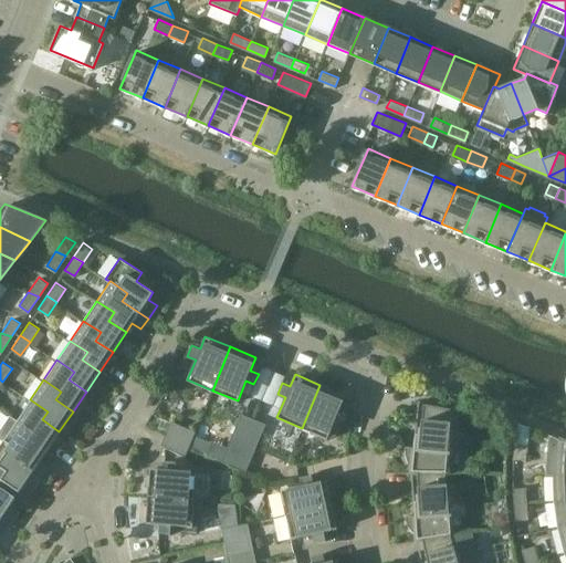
[(320,385),(302,428),(327,438),(335,419),(344,423),(348,412),(341,408),(345,395),(320,385)]
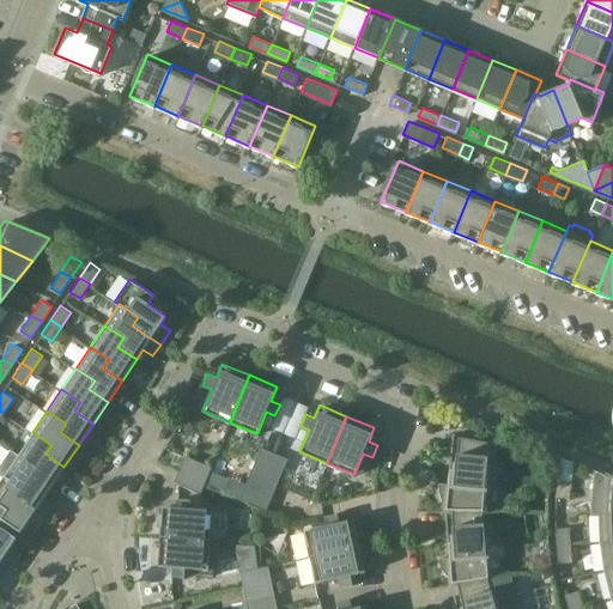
[(32,432),(18,454),(37,467),(31,475),(49,488),(64,467),(46,454),(52,445),(32,432)]
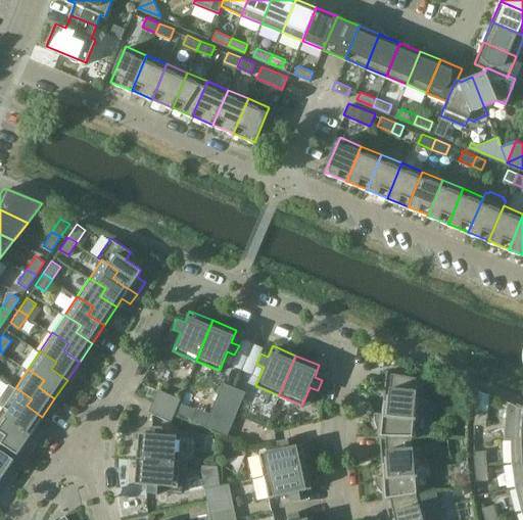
[(382,412),(374,411),(373,413),(373,415),(374,420),(375,424),(377,427),(380,430),(380,434),(413,434),(416,400),(417,389),(416,389),(417,377),(386,371),(382,412)]
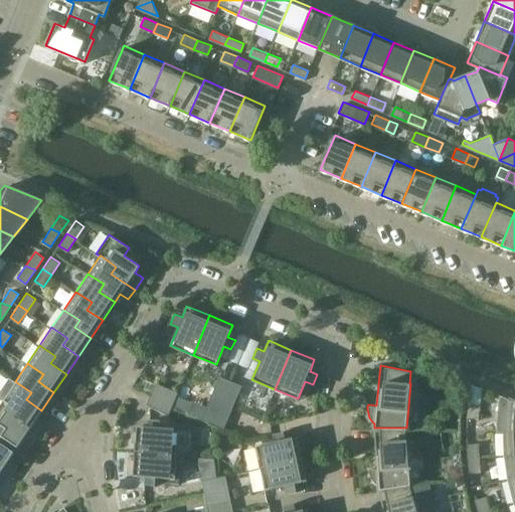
[(210,396),(221,401),(230,379),(219,375),(210,396)]
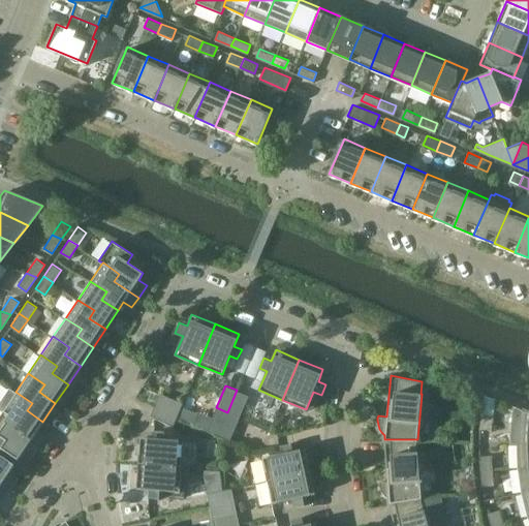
[(37,429),(42,422),(27,410),(32,403),(16,392),(9,387),(0,400),(0,408),(3,410),(20,422),(14,429),(38,445),(45,435),(37,429)]
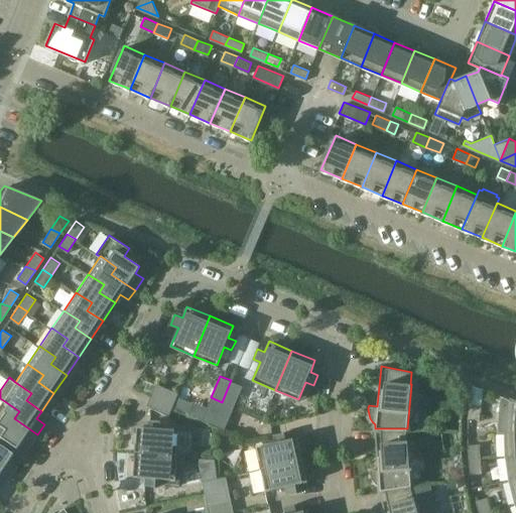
[(231,380),(222,402),(233,407),(242,385),(231,380)]
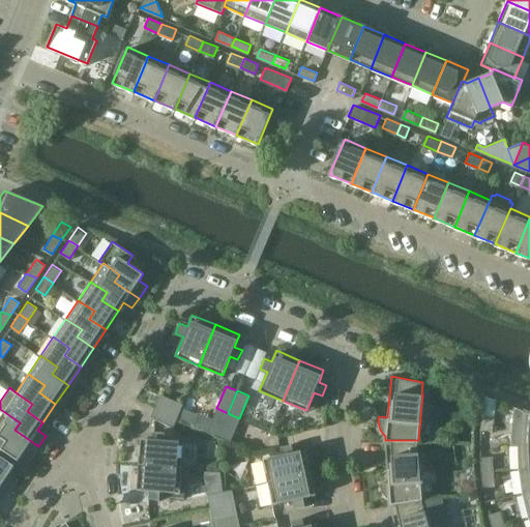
[(155,405),(178,414),(183,403),(159,392),(155,405)]
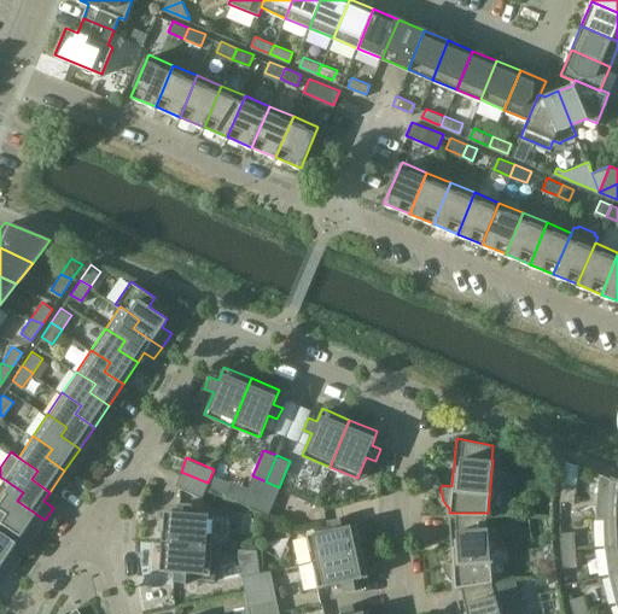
[(208,483),(181,472),(175,485),(202,496),(208,483)]
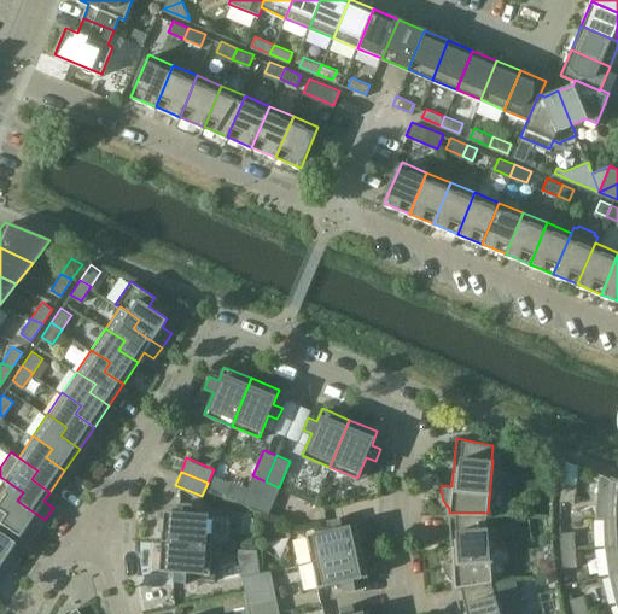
[(605,515),(617,514),(617,479),(602,473),(599,489),(598,513),(598,516),(605,516),(605,515)]
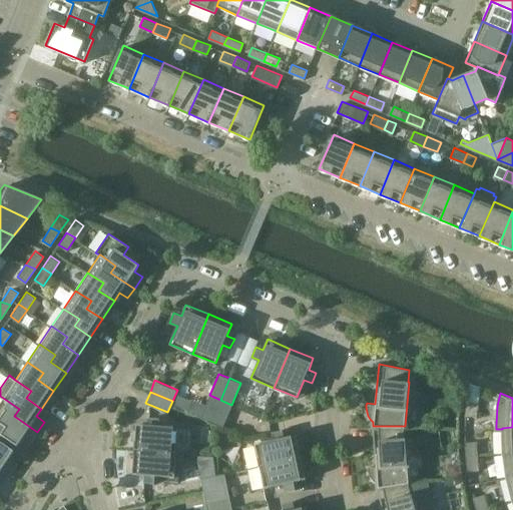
[(220,400),(209,395),(204,406),(227,415),(231,405),(220,400)]
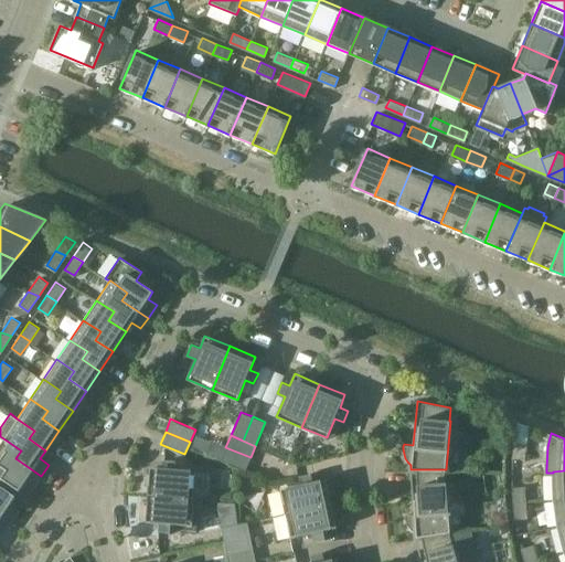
[(32,488),(41,476),(16,458),(21,451),(3,438),(0,443),(0,477),(19,490),(24,483),(32,488)]
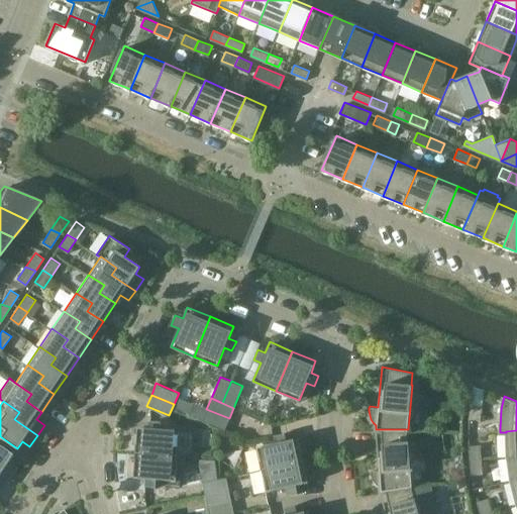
[(470,403),(469,418),(480,419),(482,405),(470,403)]
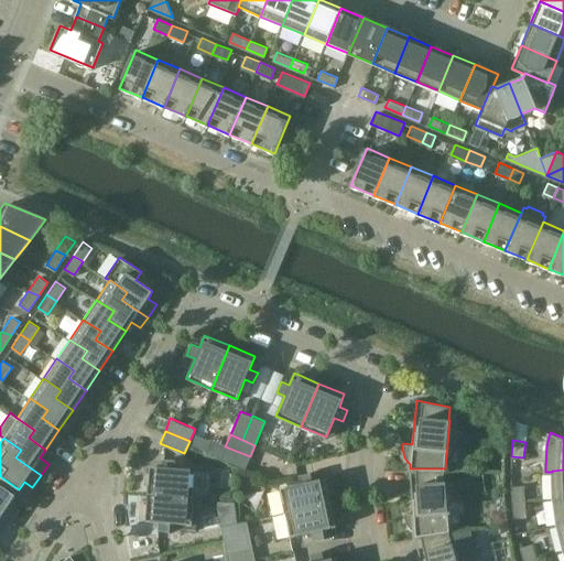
[(250,456),(225,446),(220,459),(245,470),(250,456)]
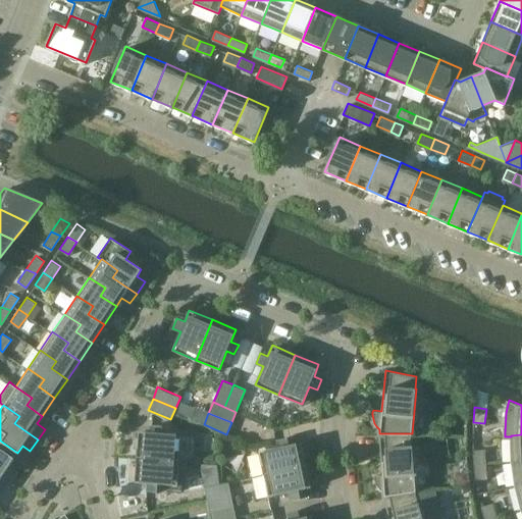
[(179,460),(181,434),(162,433),(162,425),(152,424),(151,432),(139,431),(137,456),(179,460)]
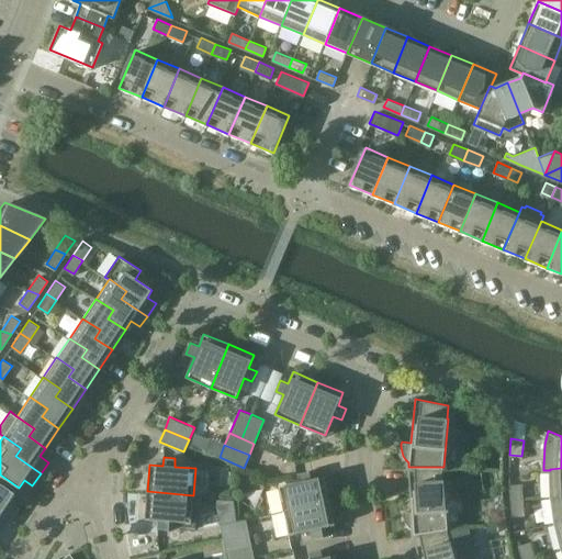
[(409,527),(413,530),(413,534),(448,528),(445,491),(444,480),(442,468),(444,468),(444,467),(408,467),(412,510),(402,511),(402,512),(403,515),(404,520),(406,524),(409,527)]
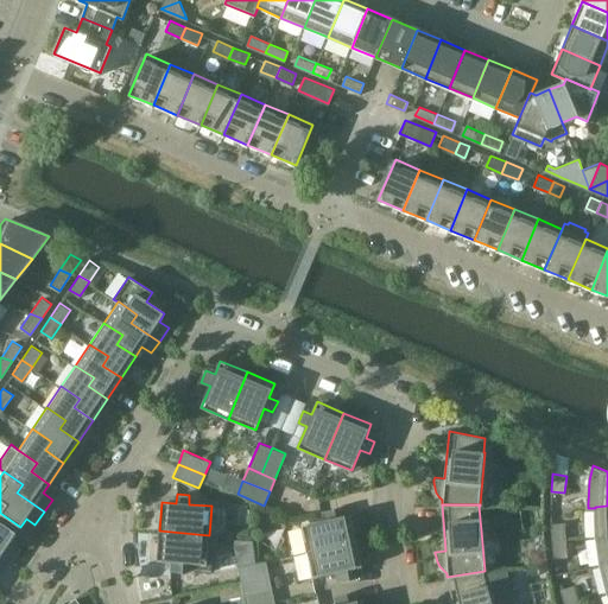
[(597,535),(607,534),(607,506),(595,507),(595,508),(597,535)]
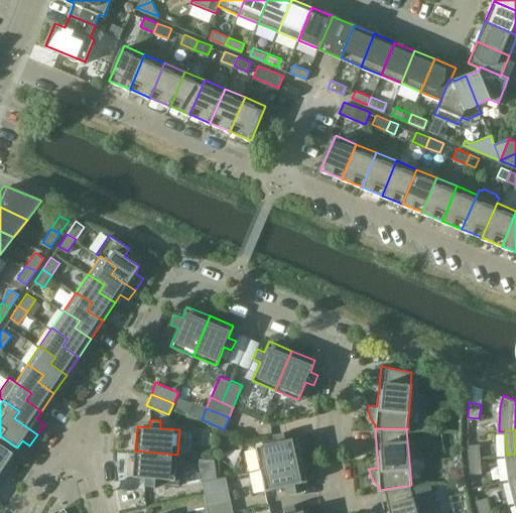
[(261,468),(302,459),(297,436),(285,439),(284,431),(273,434),(275,441),(256,445),(261,468)]
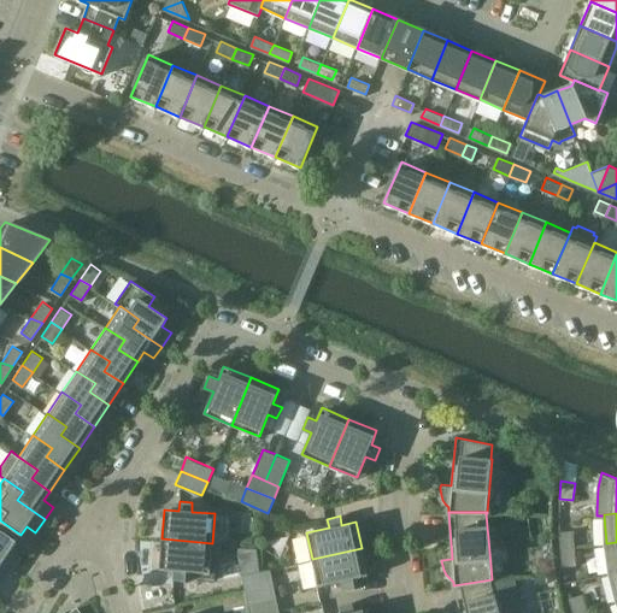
[(11,549),(17,541),(0,529),(0,561),(11,570),(21,555),(11,549)]
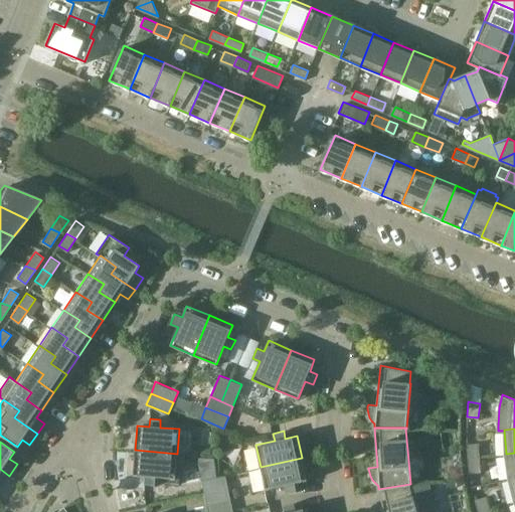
[(468,458),(480,457),(478,443),(467,443),(468,458)]
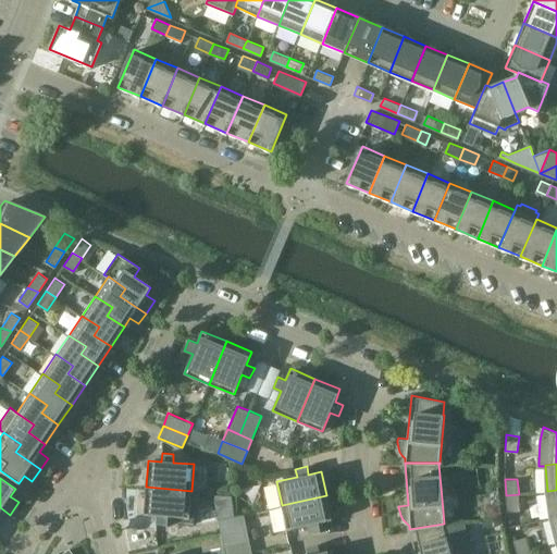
[(195,507),(190,507),(192,491),(146,487),(144,514),(157,515),(156,524),(168,525),(169,516),(180,517),(178,521),(194,522),(195,507)]
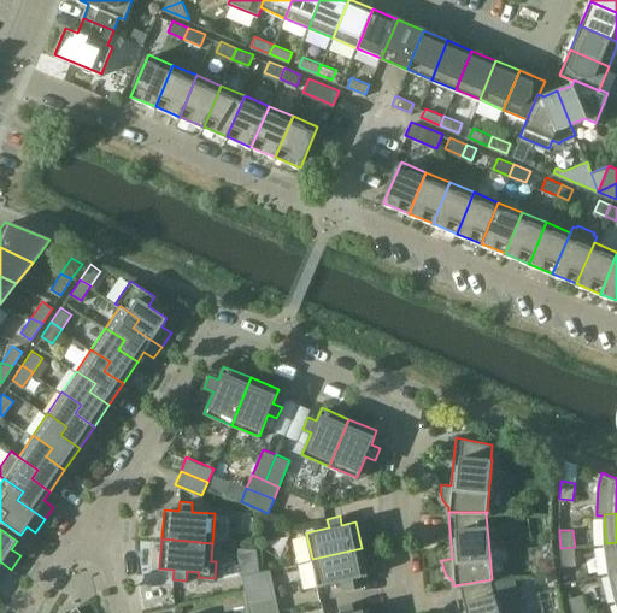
[(616,542),(606,543),(610,572),(616,570),(616,542)]
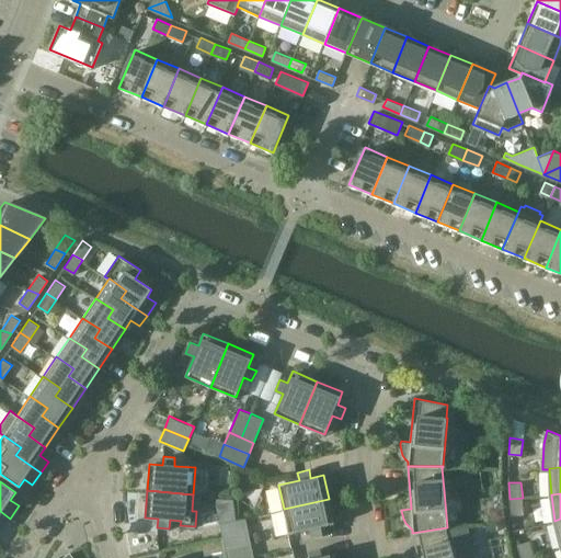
[(523,498),(510,499),(511,514),(524,513),(523,498)]
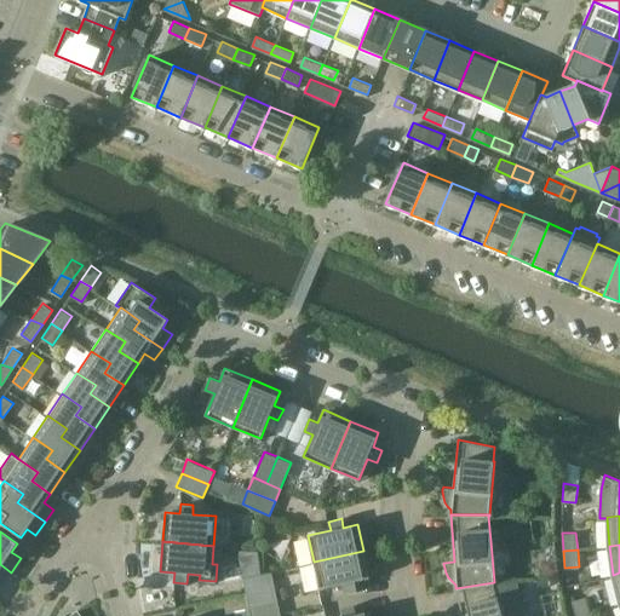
[(363,551),(314,562),(319,588),(342,583),(344,593),(356,589),(355,581),(369,577),(363,551)]
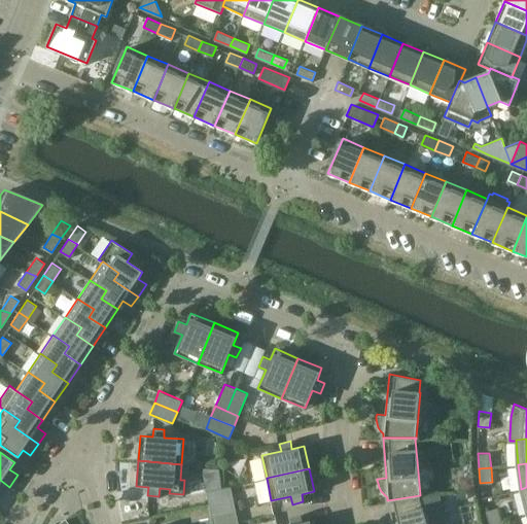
[(0,495),(2,497),(9,487),(0,480),(0,495)]
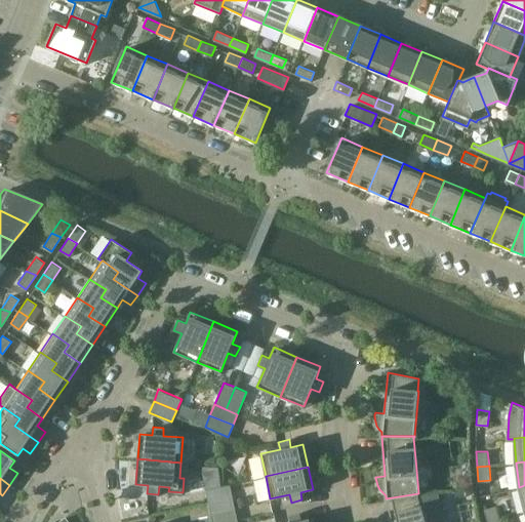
[(208,502),(233,495),(230,484),(205,489),(208,502)]
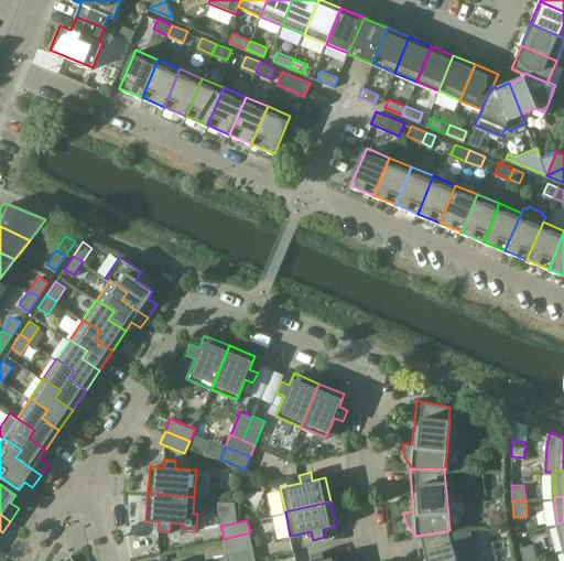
[(454,528),(457,554),(475,553),(472,526),(454,528)]
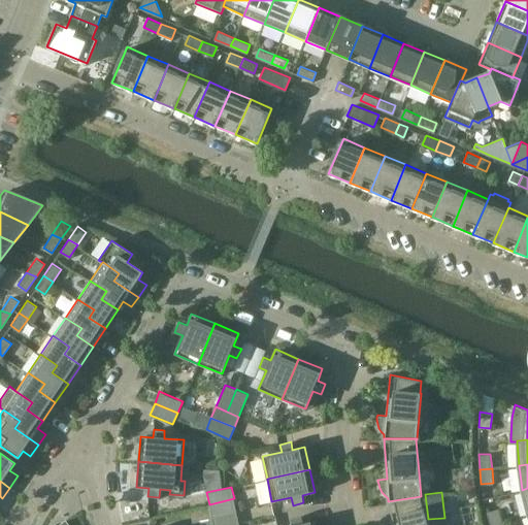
[(427,524),(426,519),(423,509),(420,497),(421,497),(421,496),(388,501),(393,524),(427,524)]
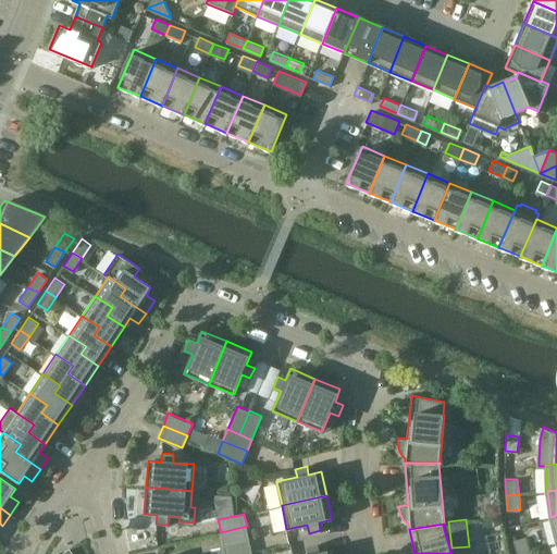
[(223,544),(249,539),(247,526),(221,532),(223,544)]
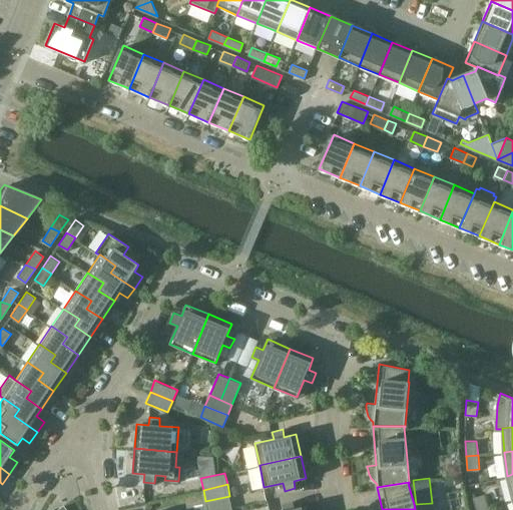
[(476,509),(479,509),(488,507),(484,493),(473,497),(476,509)]
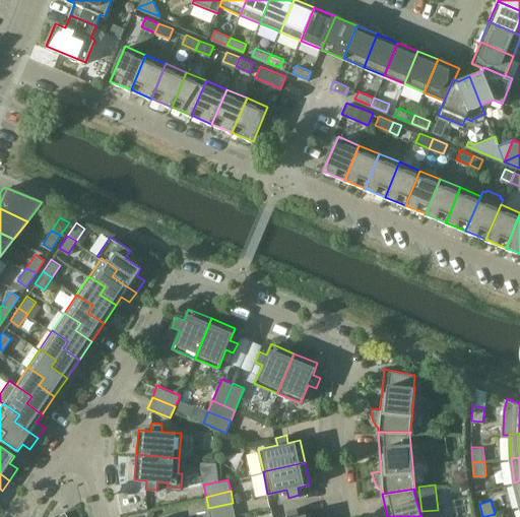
[(210,516),(219,516),(235,514),(233,503),(208,508),(210,516)]
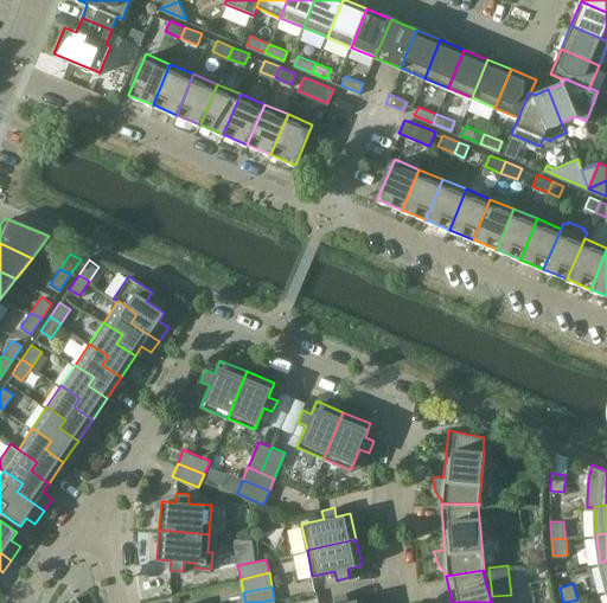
[(336,602),(363,602),(363,598),(349,601),(346,592),(334,595),(336,602)]
